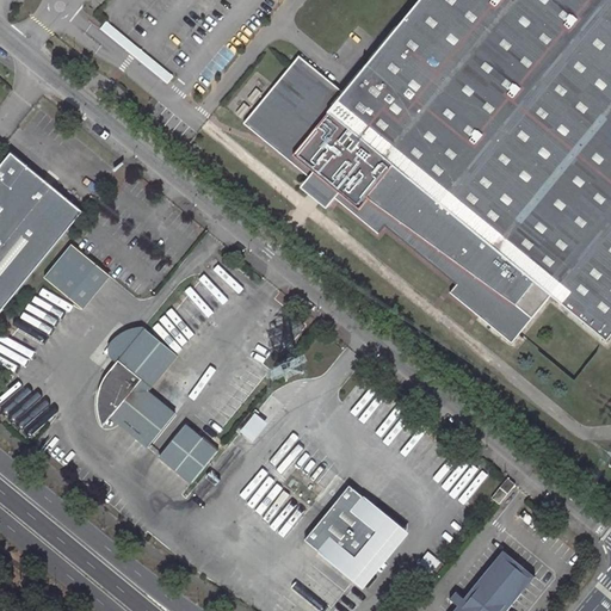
[(610,0),(418,0),(341,94),(296,57),(241,124),(308,178),(312,173),(326,185),(335,193),(332,198),(376,234),(382,227),(454,284),(448,292),(510,344),(549,296),(605,341),(610,333),(610,0)]
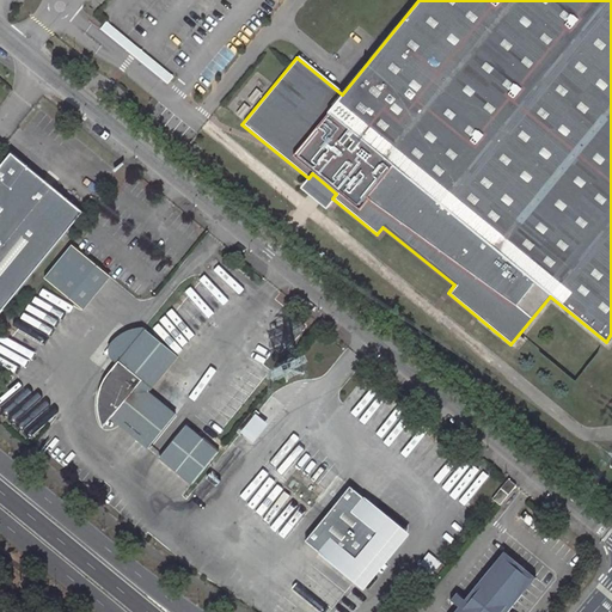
[(105,24),(99,30),(167,85),(172,79),(105,24)]
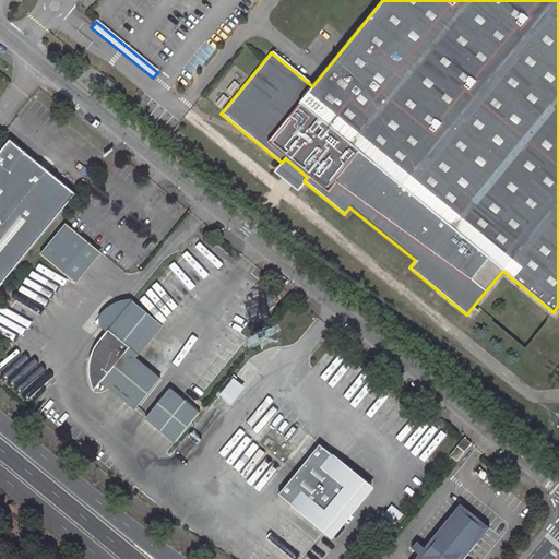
[(10,140),(0,151),(0,286),(75,193),(10,140)]
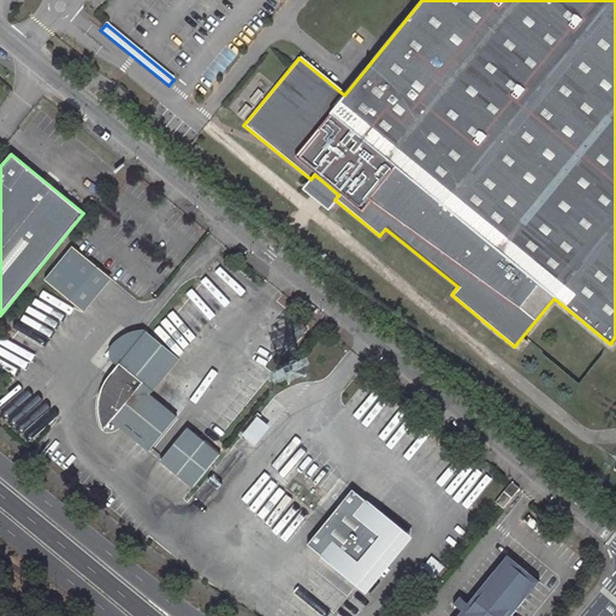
[(311,179),(304,188),(329,207),(335,200),(338,195),(329,187),(314,175),(311,179)]
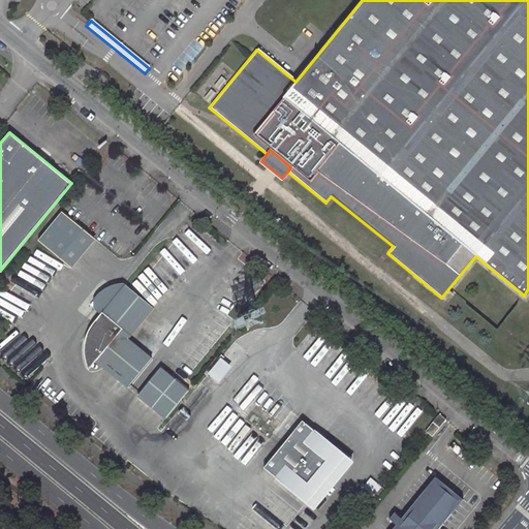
[(39,241),(71,268),(95,238),(63,212),(39,241)]
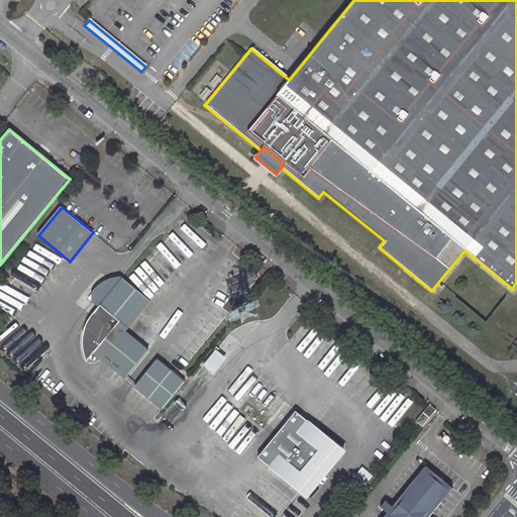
[(150,301),(122,278),(121,277),(115,278),(108,280),(98,285),(92,292),(92,300),(96,305),(99,307),(92,315),(87,325),(84,331),(83,339),(83,345),(85,355),(87,362),(93,353),(125,380),(148,352),(125,333),(150,301)]
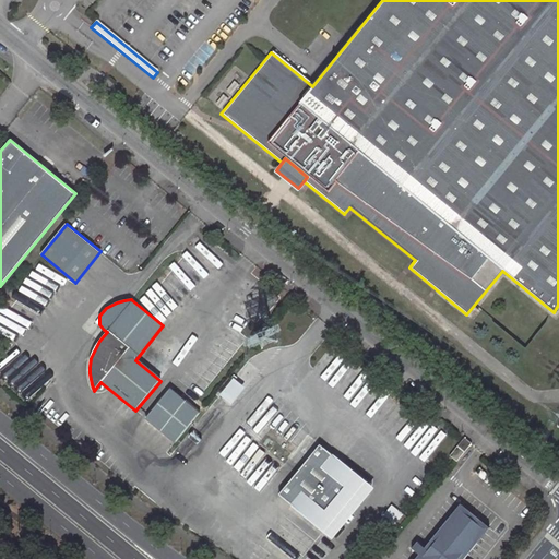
[(222,396),(233,405),(246,389),(235,380),(222,396)]
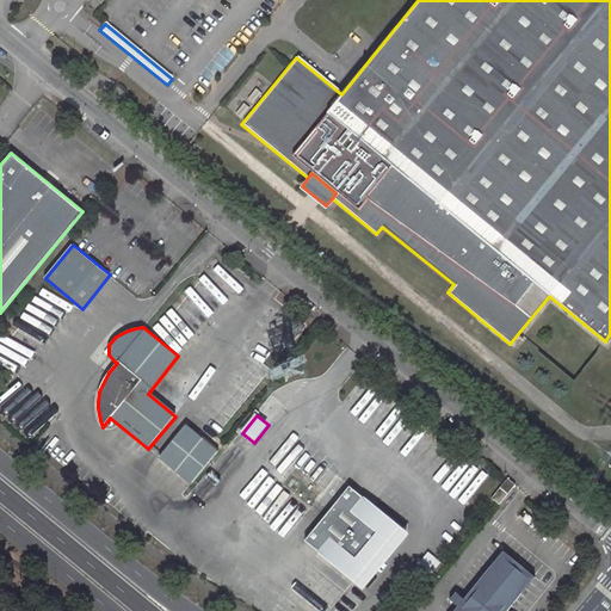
[(187,425),(161,457),(193,485),(220,451),(187,425)]
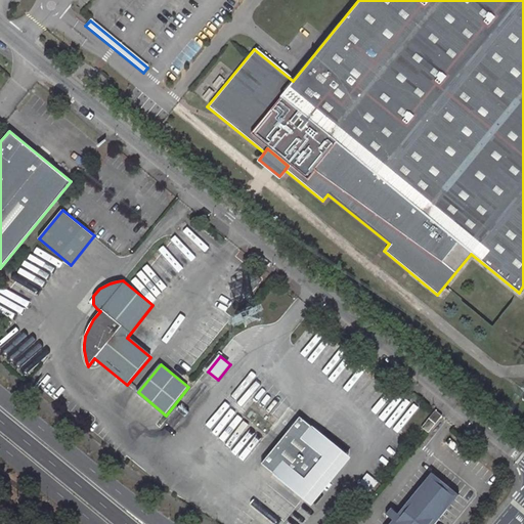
[(433,408),(420,425),(428,431),(441,415),(433,408)]
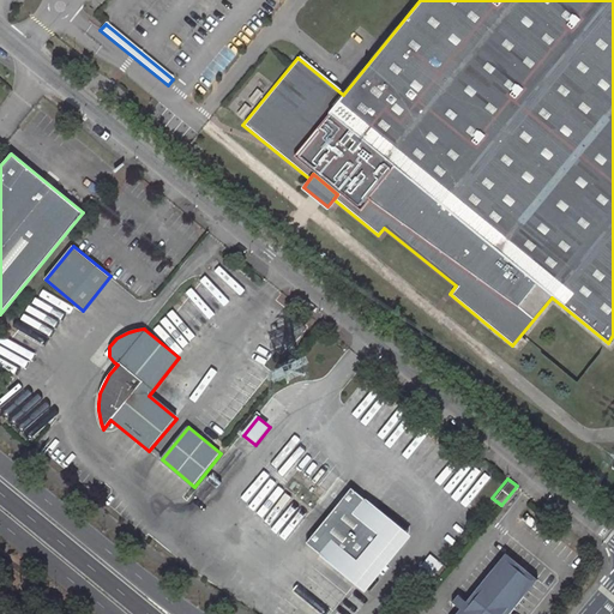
[(411,536),(403,529),(354,488),(307,545),(356,585),(366,593),(411,536)]
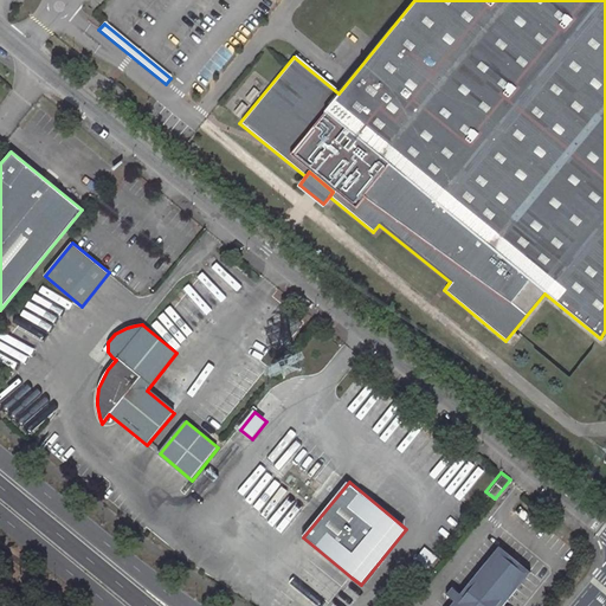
[(507,605),(532,577),(500,550),(466,591),(458,584),(450,594),(458,600),(452,605),(507,605)]
